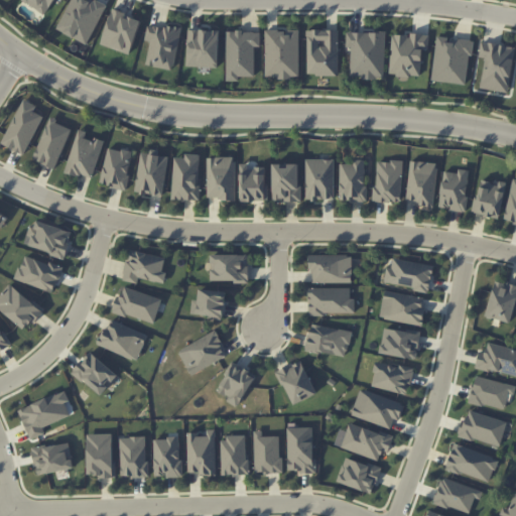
[(23,0),(44,14),(54,0),(23,0)]
